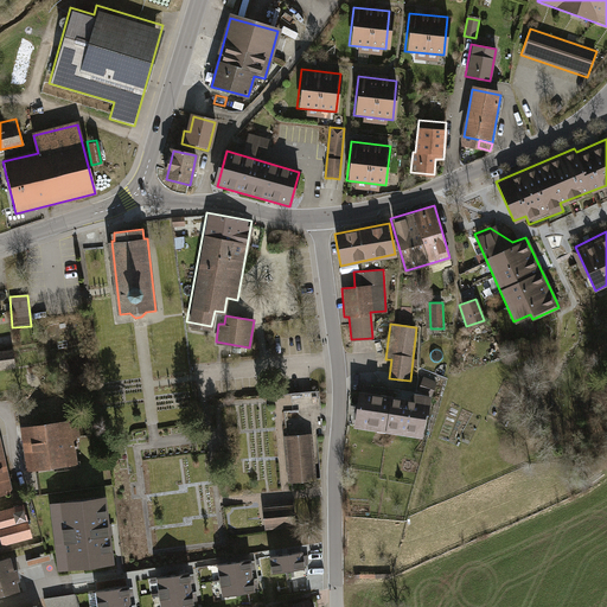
[(12,349),(0,350),(0,368),(14,366),(12,349)]
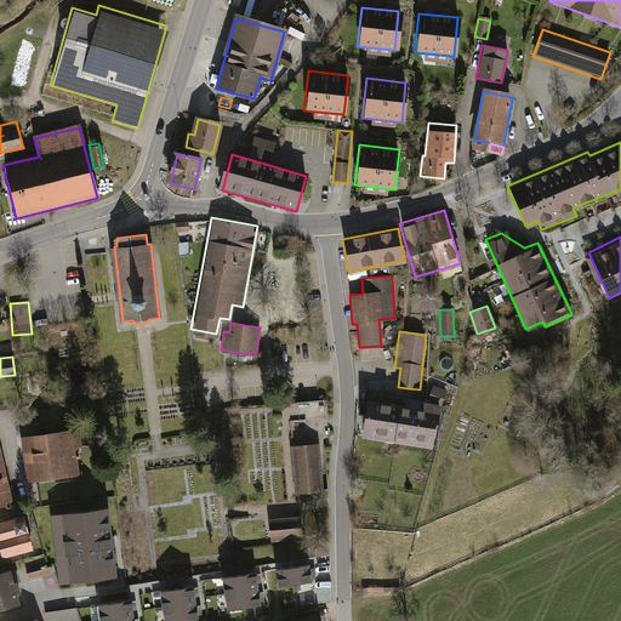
[(428,399),(442,404),(448,391),(433,385),(428,399)]
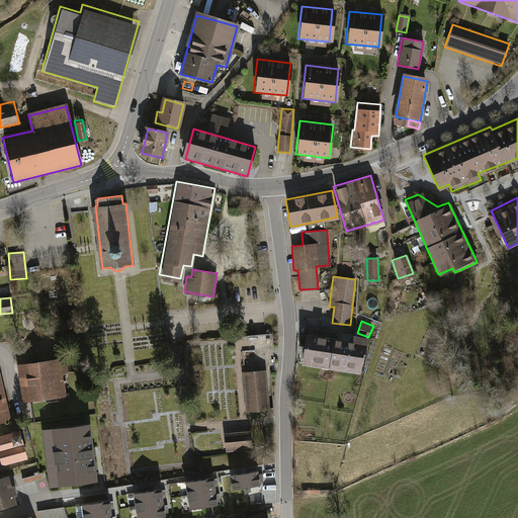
[(307,328),(300,364),(359,373),(365,337),(307,328)]
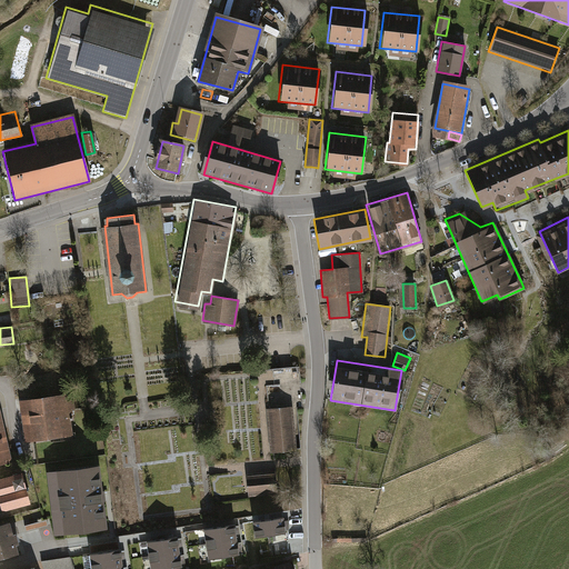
[(71,395),(18,403),(25,442),(71,436),(69,417),(75,416),(71,395)]
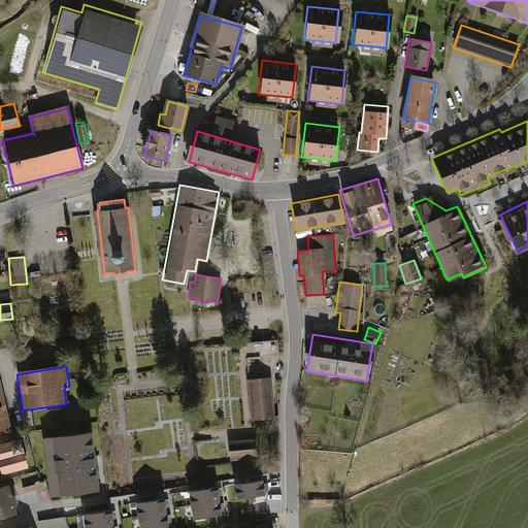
[(270,375),(246,377),(250,418),(273,416),(270,375)]
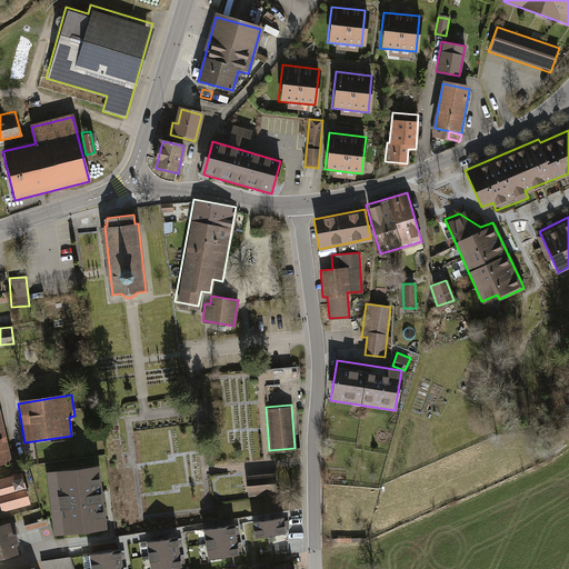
[(0,411),(0,463),(12,461),(0,411)]
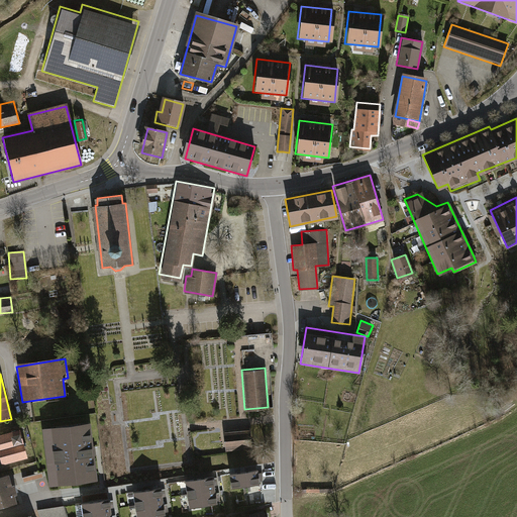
[(90,422),(41,429),(48,487),(97,481),(90,422)]
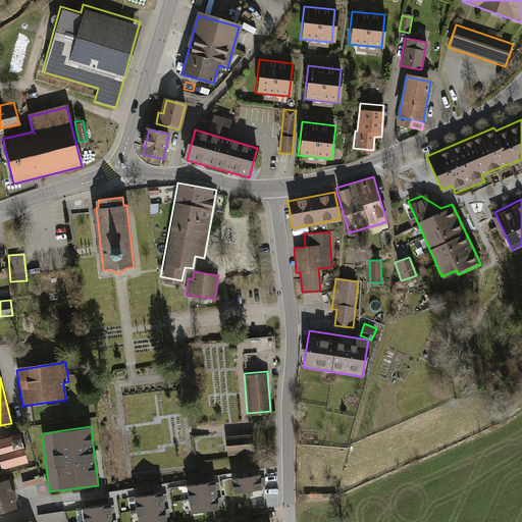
[(251,432),(225,434),(226,455),(252,453),(251,432)]
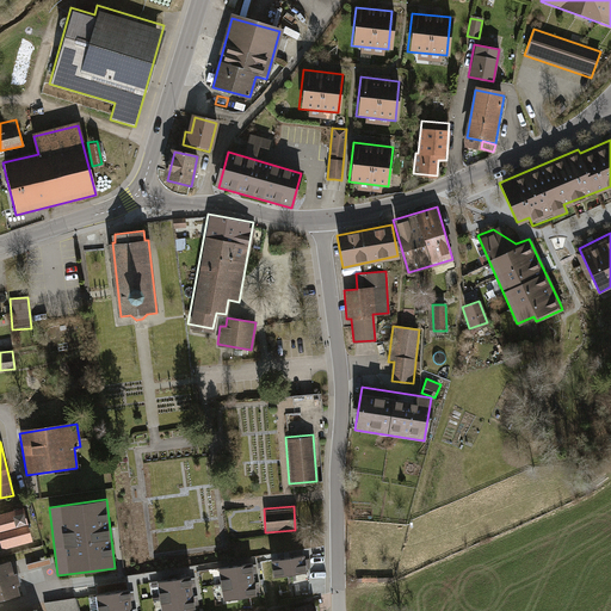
[(0,514),(0,537),(4,550),(30,543),(22,510),(0,514)]
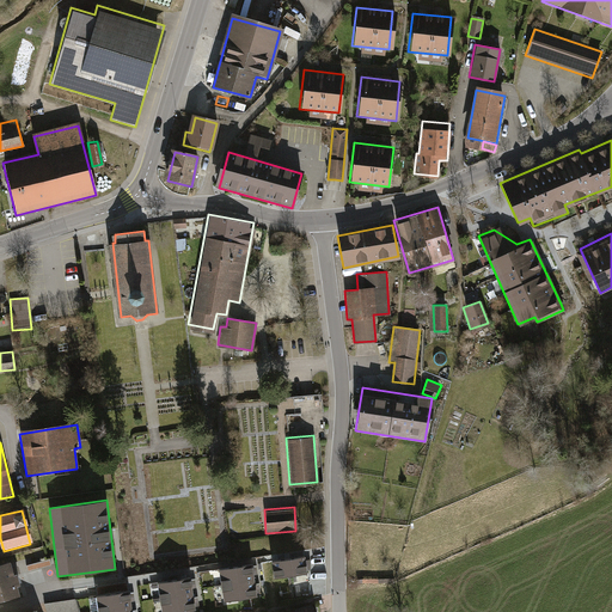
[(305,556),(271,561),(274,577),(307,573),(305,556)]
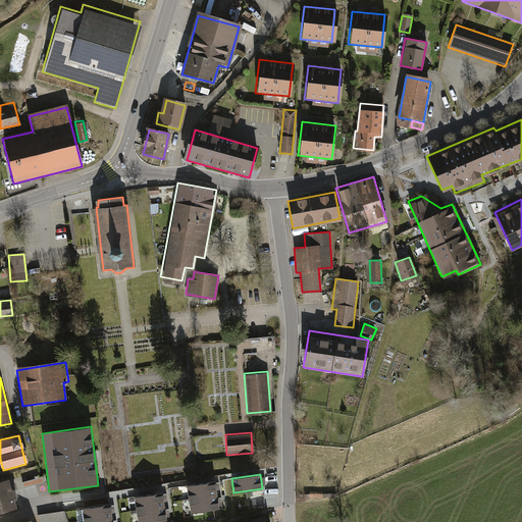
[(11,492),(8,480),(0,481),(0,512),(15,509),(14,503),(17,502),(14,491),(11,492)]
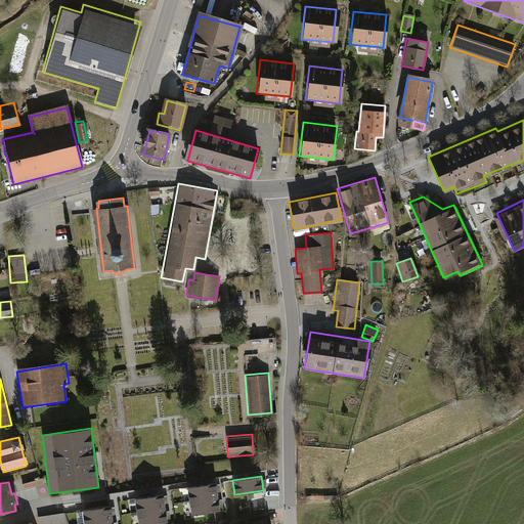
[(187,487),(191,516),(220,512),(216,483),(187,487)]
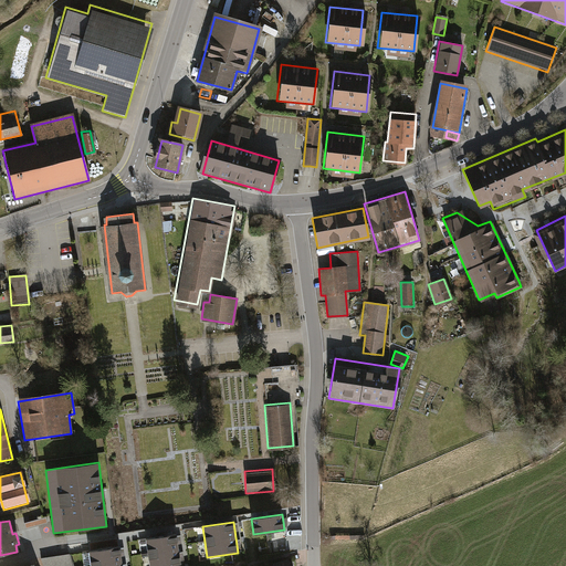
[(145,537),(148,565),(161,565),(179,564),(175,533),(145,537)]
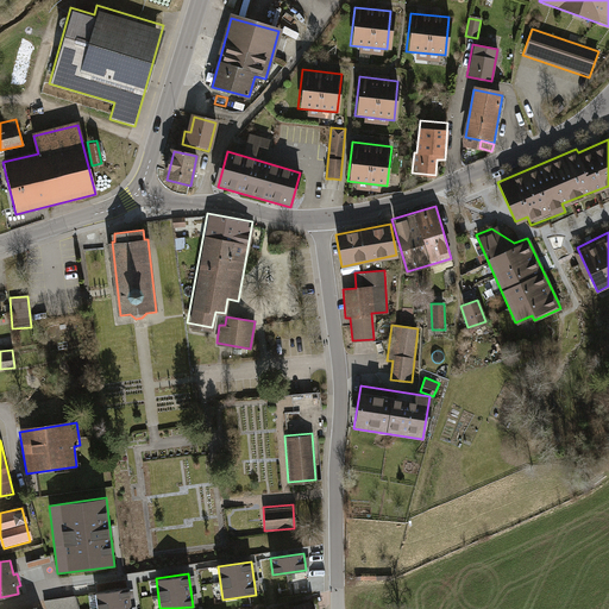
[(95,592),(96,608),(131,608),(127,588),(95,592)]
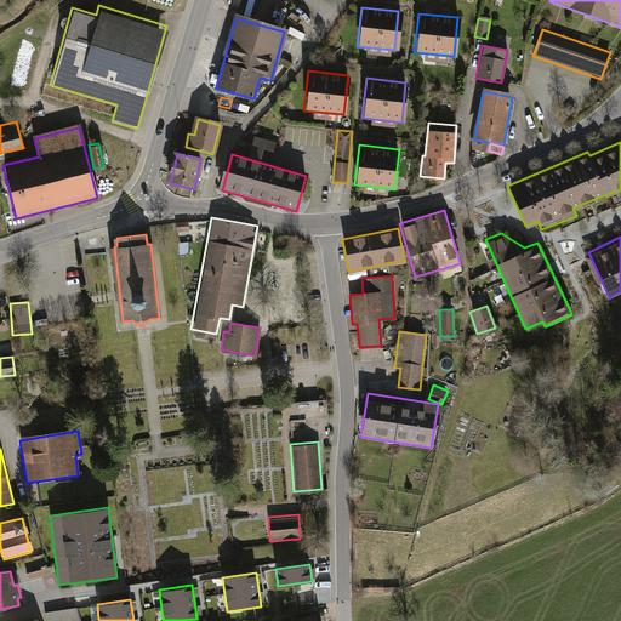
[(49,611),(49,620),(80,620),(79,608),(49,611)]
